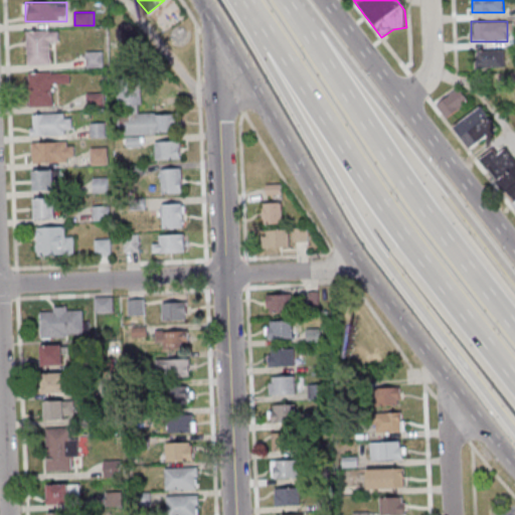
[(27,63),(49,63),(49,40),(58,40),(58,30),(27,30),(27,63)]
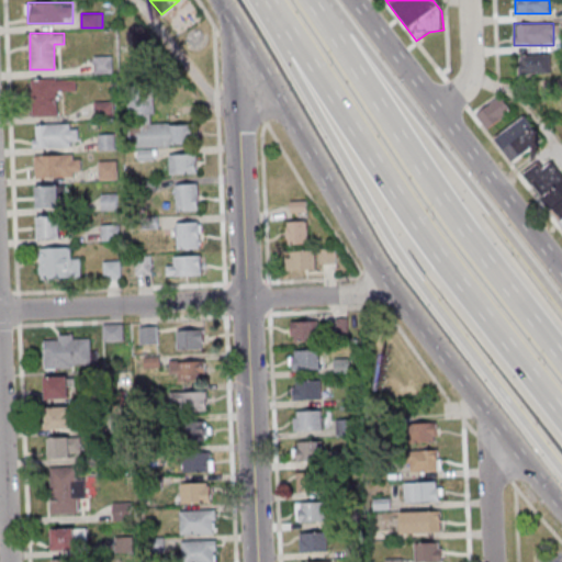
[(520,72),(550,72),(550,54),(520,54),(520,72)]
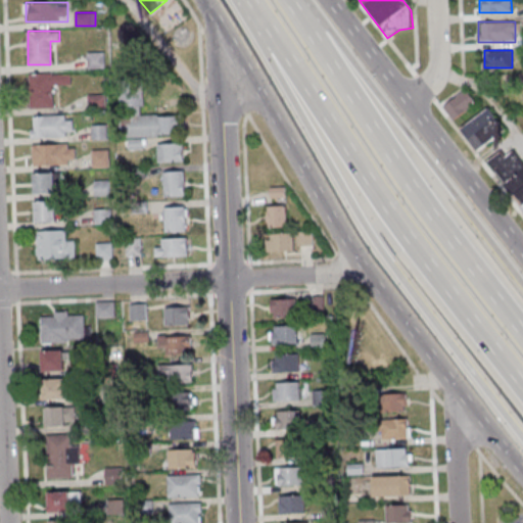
[(88,67),(105,67),(105,52),(88,52),(88,67)]
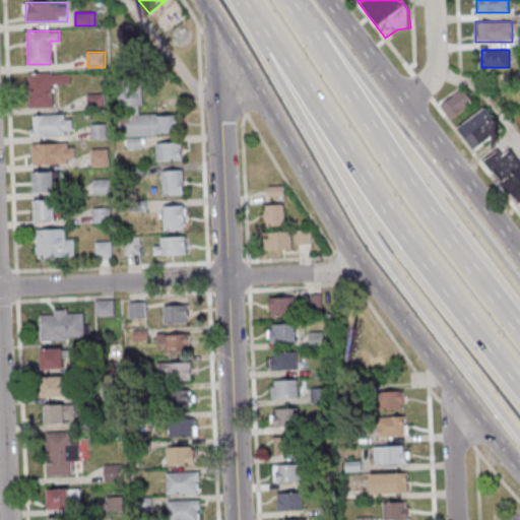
[(29,107),(54,107),(54,84),(70,84),(70,72),(29,72),(29,107)]
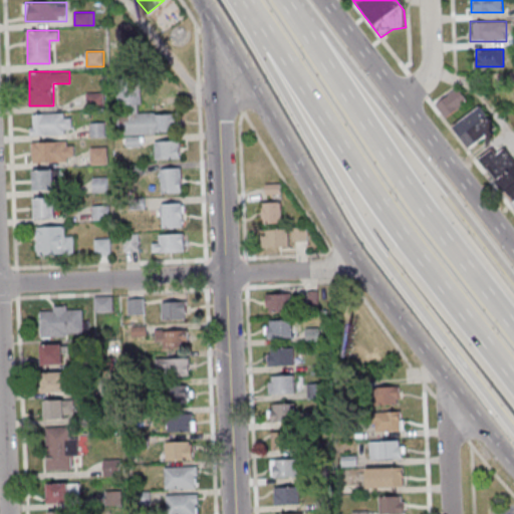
[(121,136),(127,136),(127,146),(140,146),(139,133),(179,133),(179,112),(141,113),(141,78),(120,78),(121,136)]
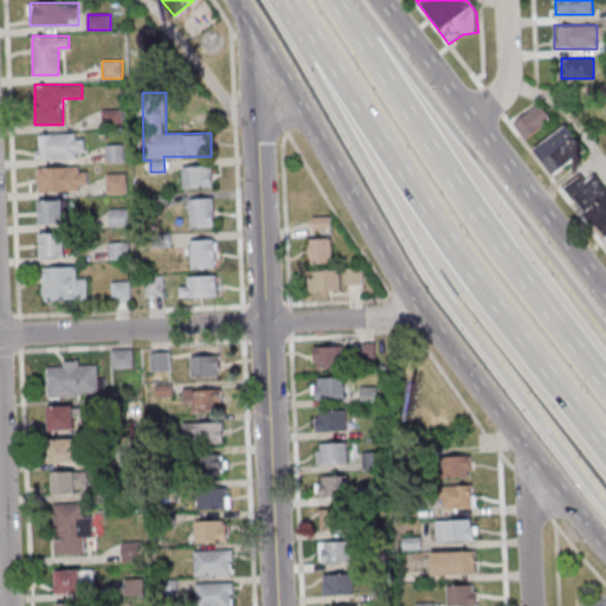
[(514,124),(527,140),(553,117),(540,102),(514,124)]
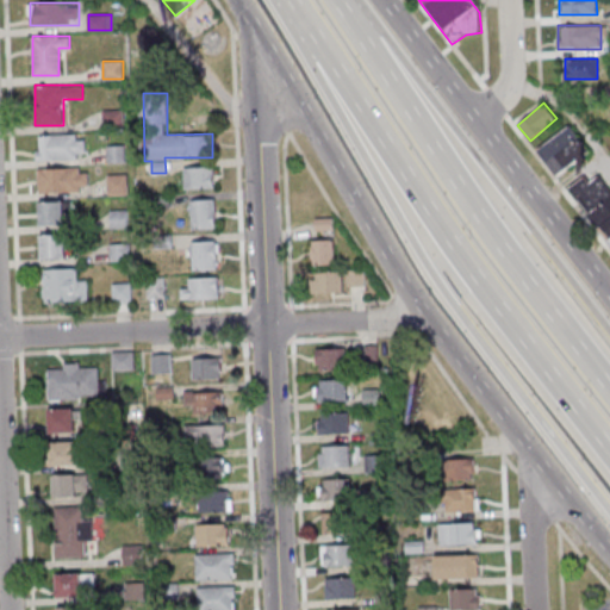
[(125,110),(104,110),(104,128),(125,128),(125,110)]
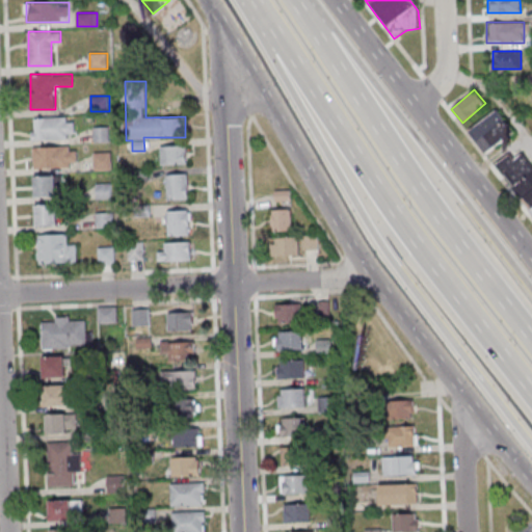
[(512,129),(494,109),(469,133),(487,153),(512,129)]
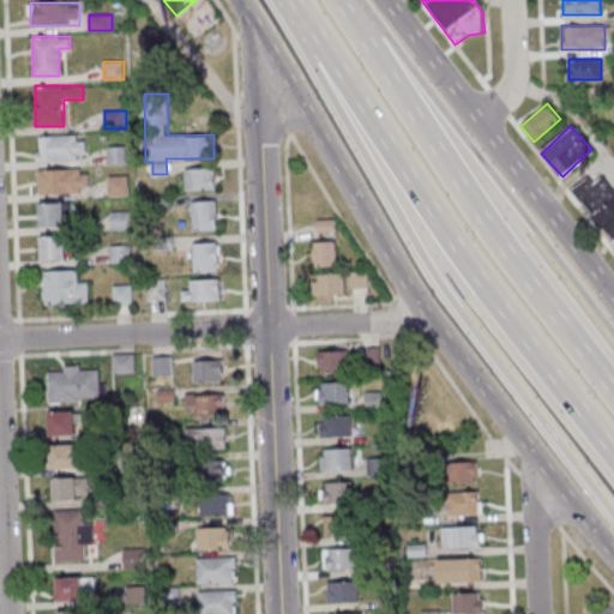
[(36,134),(36,161),(85,161),(85,134),(36,134)]
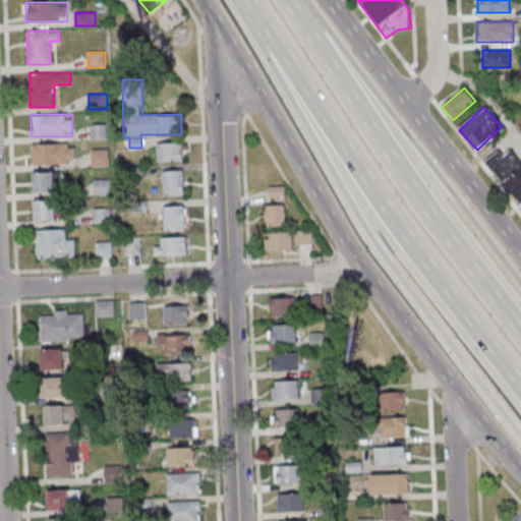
[(92,138),(108,138),(108,124),(92,124),(92,138)]
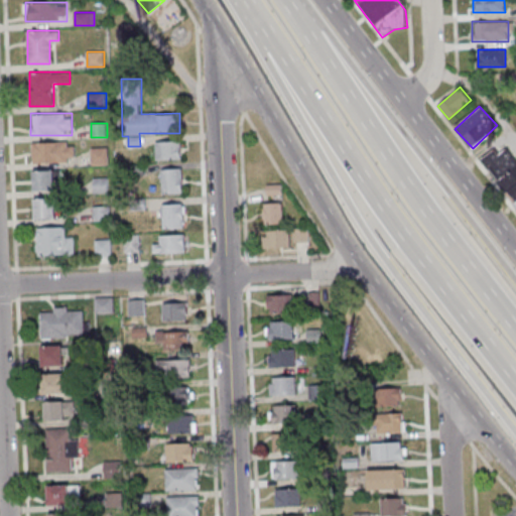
[(74,141),(32,142),(32,162),(74,162),(74,141)]
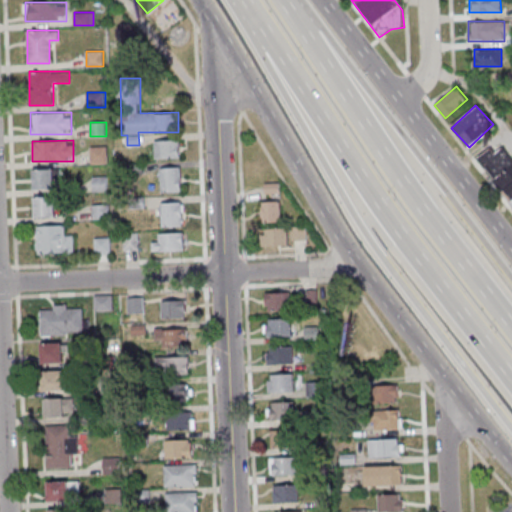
[(155,158),(180,158),(180,140),(155,140),(155,158)]
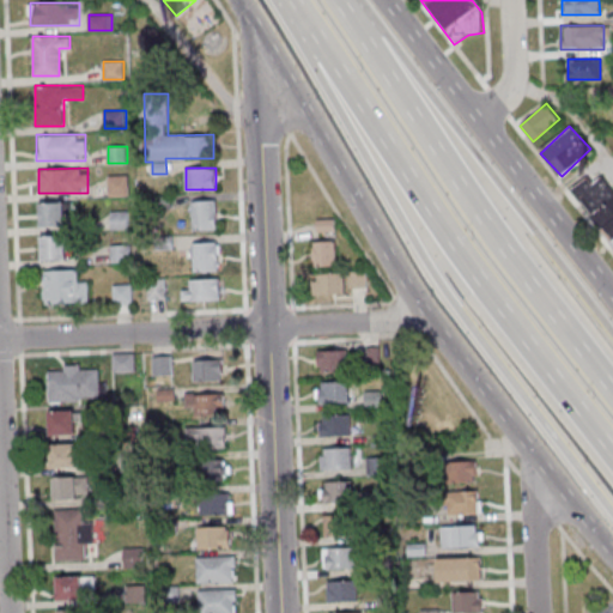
[(127,195),(127,175),(108,175),(108,195),(127,195)]
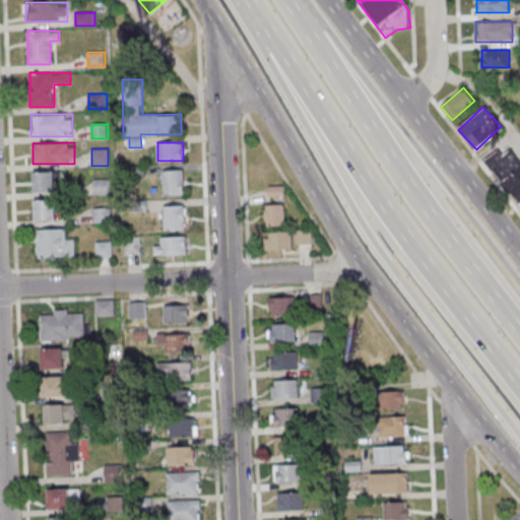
[(164,194),(184,194),(184,170),(164,170),(164,194)]
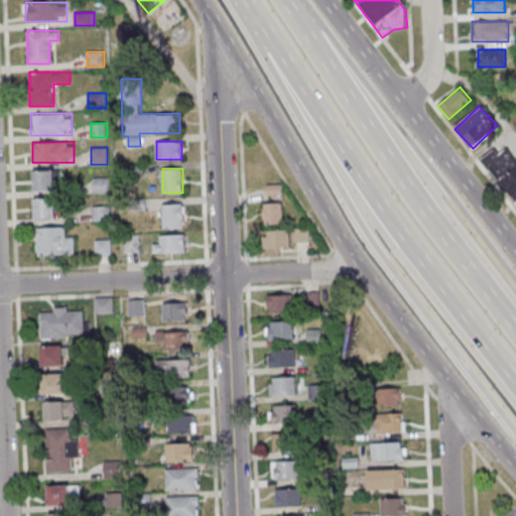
[(32,190),(55,190),(55,169),(32,169),(32,190)]
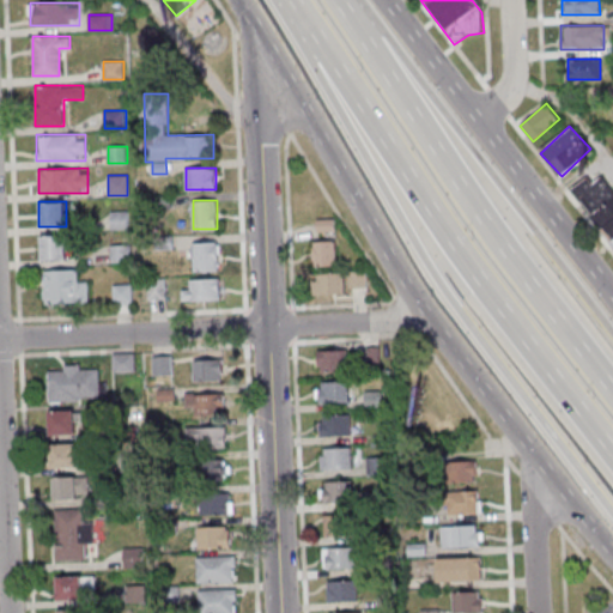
[(333,230),(333,220),(319,220),(319,230),(333,230)]
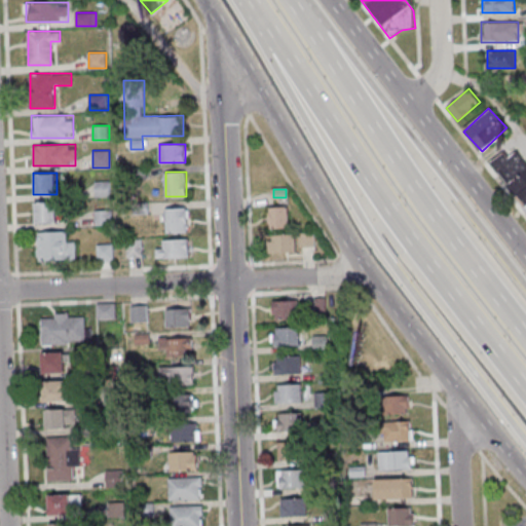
[(57,201),(34,201),(34,222),(57,222),(57,201)]
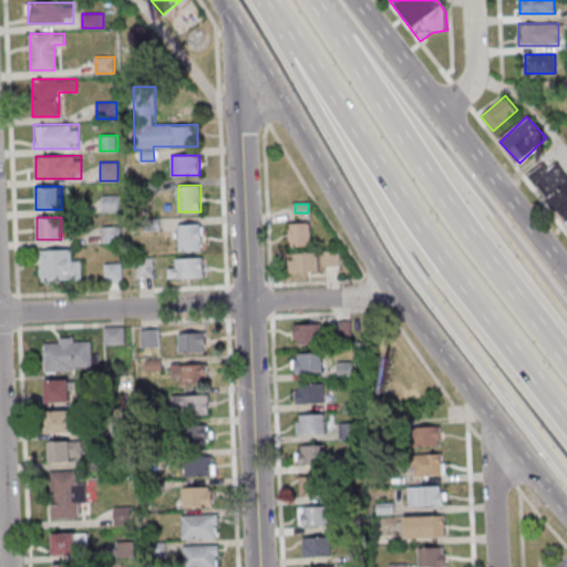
[(290,223),(290,246),(311,245),(311,223),(290,223)]
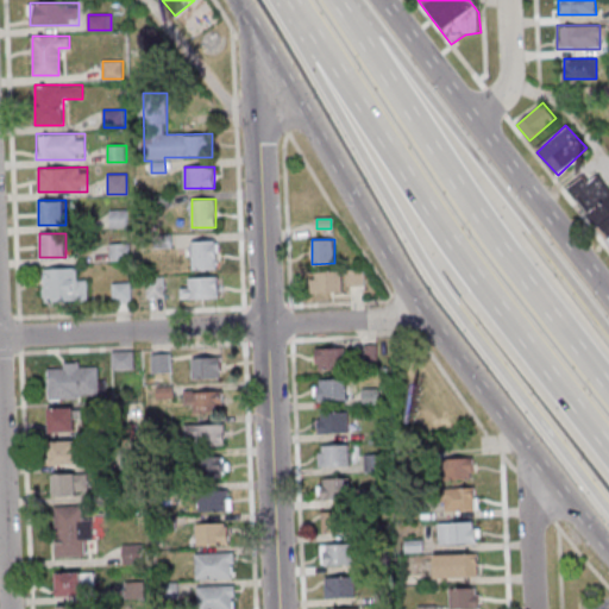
[(218,240),(192,240),(192,269),(218,269),(218,240)]
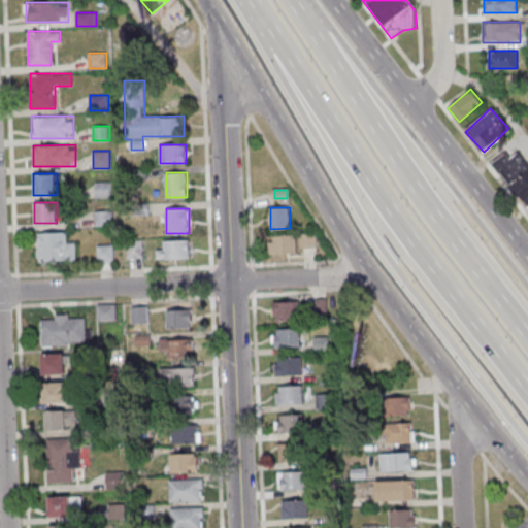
[(111,225),(111,211),(95,211),(95,225),(111,225)]
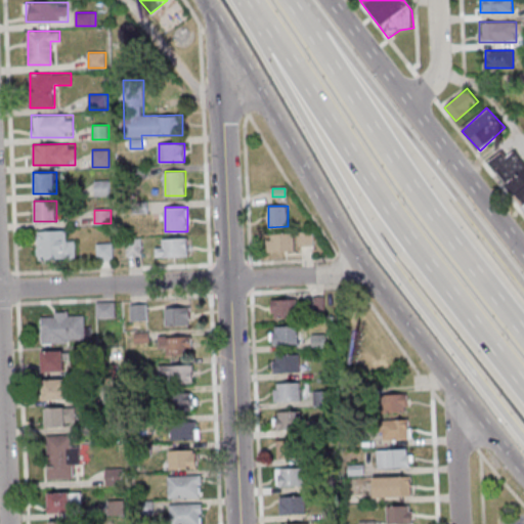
[(38,260),(76,260),(76,239),(66,239),(66,231),(38,231),(38,260)]
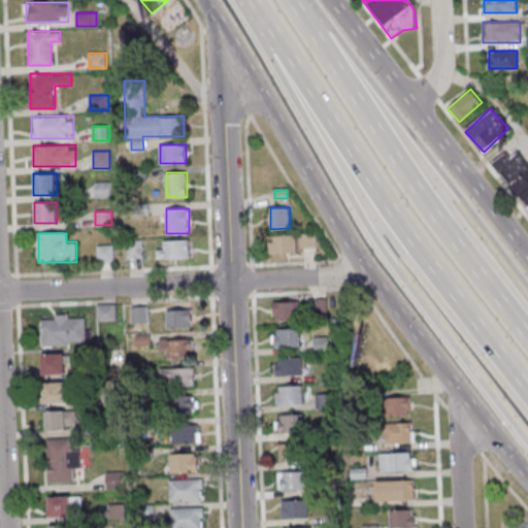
[(270,254),(296,254),(296,235),(270,235),(270,254)]
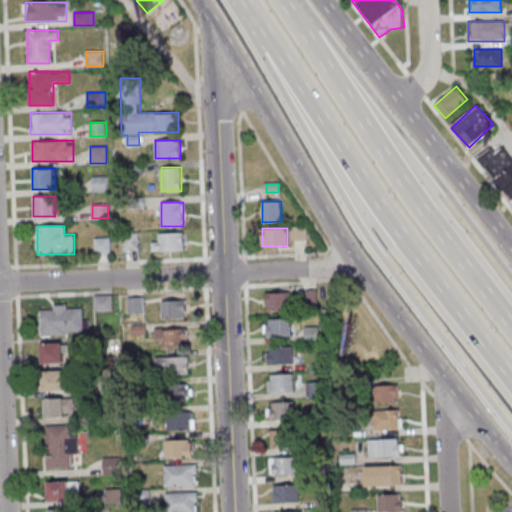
[(124,233),(124,249),(137,249),(137,233),(124,233)]
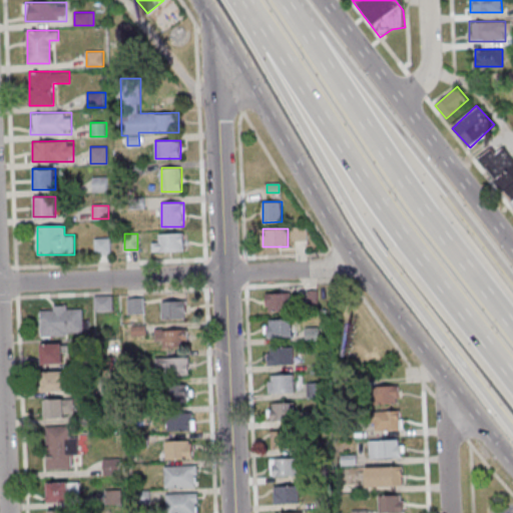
[(158,233),(158,250),(183,250),(183,233),(158,233)]
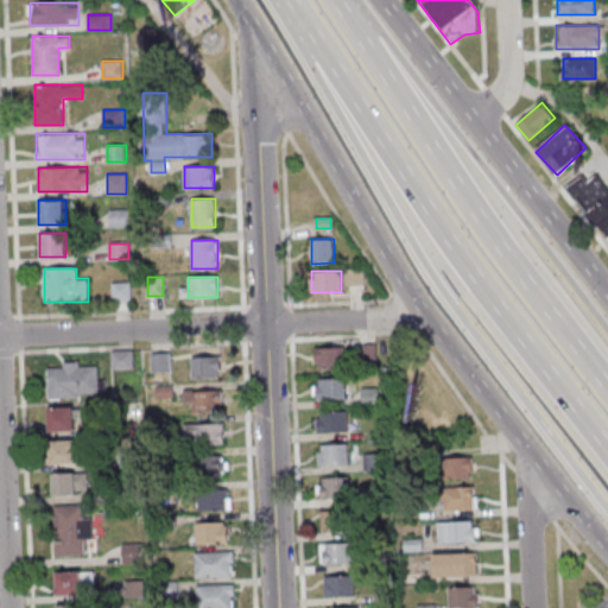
[(132,282),(113,282),(113,302),(132,302),(132,282)]
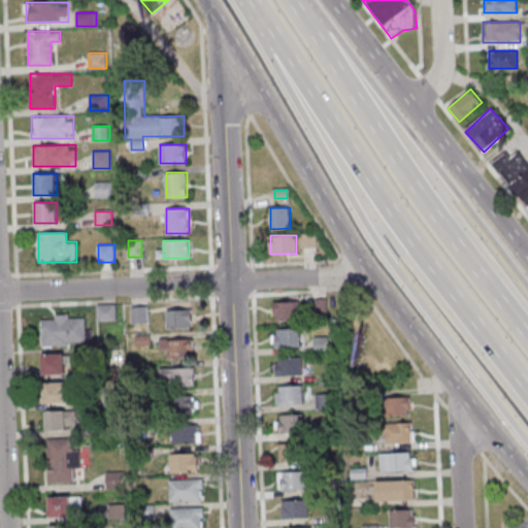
[(325,300),(326,317),(314,318),(314,300),(325,300)]
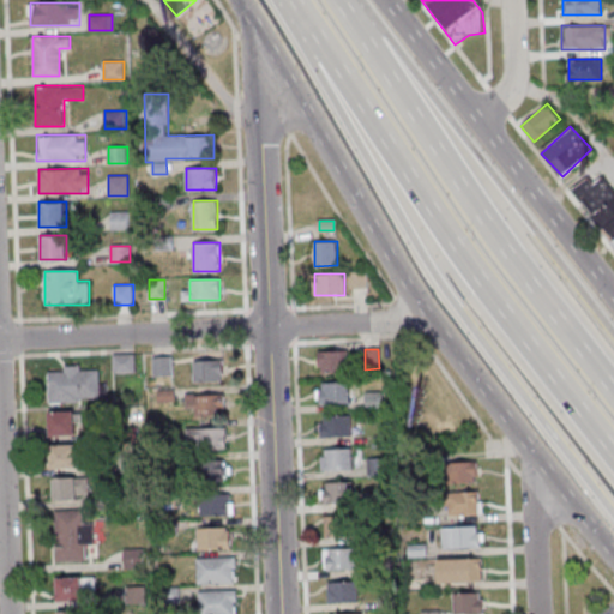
[(317,353),(347,351),(347,374),(320,375),(320,368),(317,368),(317,353)]
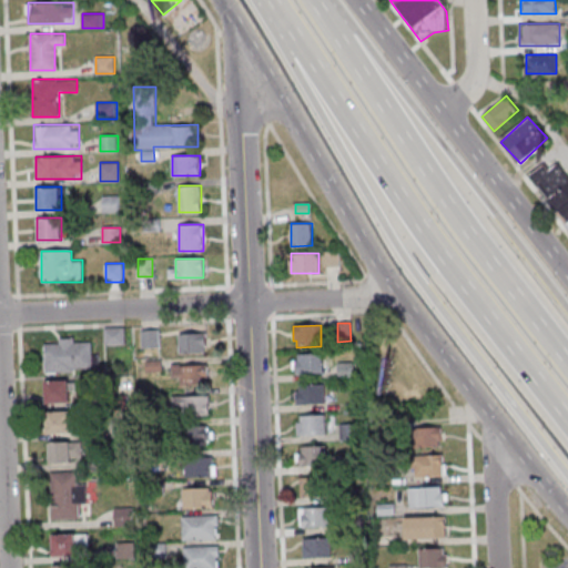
[(105,344),(124,344),(124,327),(105,327),(105,344)]
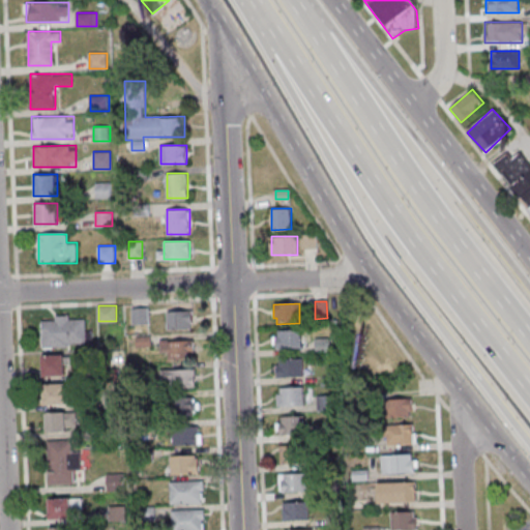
[(133,307),(133,324),(149,324),(149,307),(133,307)]
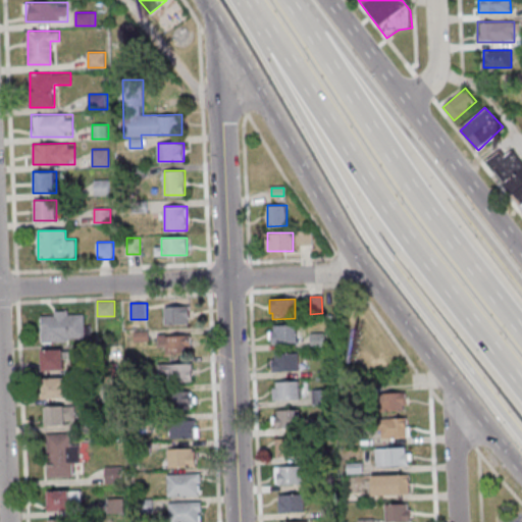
[(164,306),(164,323),(190,323),(190,306),(164,306)]
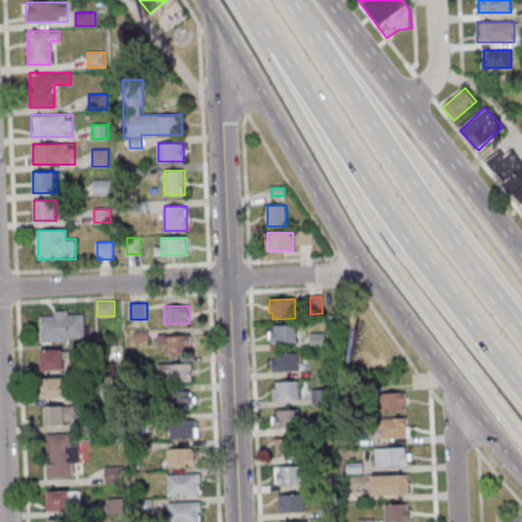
[(41,342),(85,342),(85,312),(41,312),(41,342)]
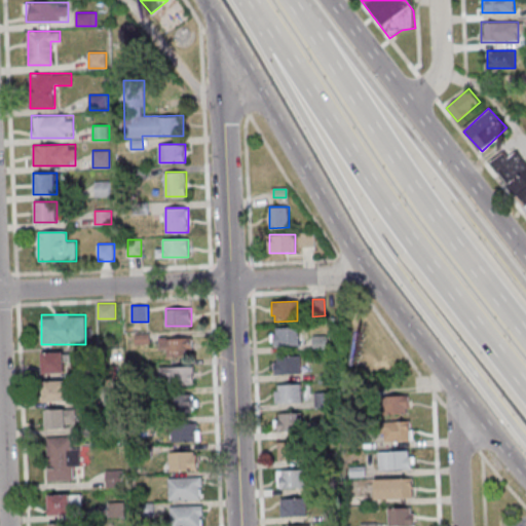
[(274,330),(299,330),(299,348),(272,348),(272,335),(274,335),(274,330)]
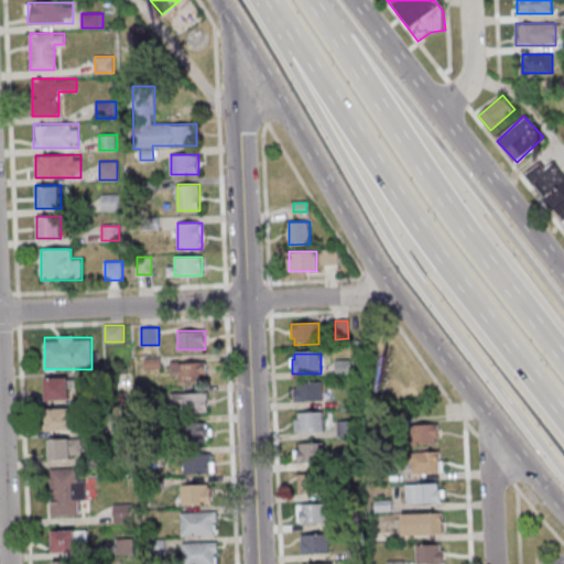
[(334,361),(335,378),(350,377),(349,360),(334,361)]
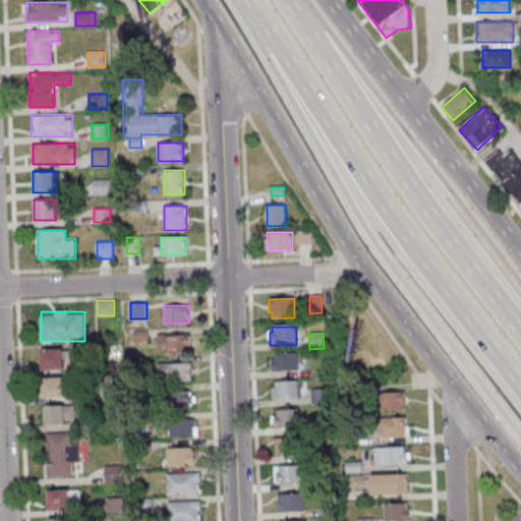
[(190,335),(158,335),(158,348),(165,348),(165,351),(190,351),(190,335)]
